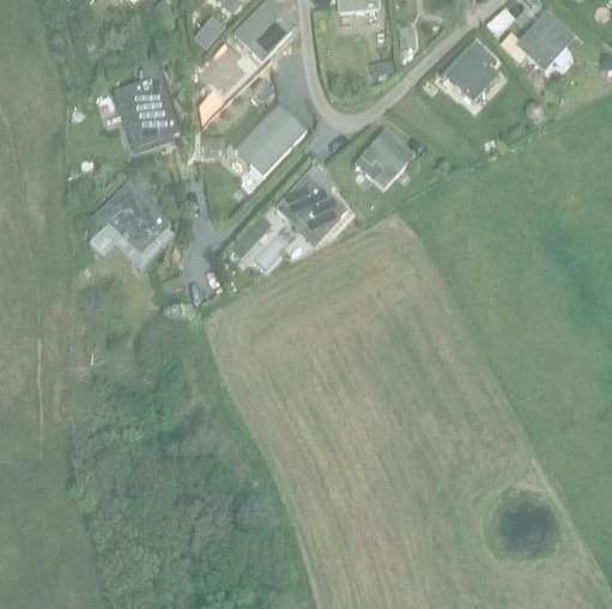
[(141,0),(138,4),(132,10),(141,18),(158,0),(141,0)]
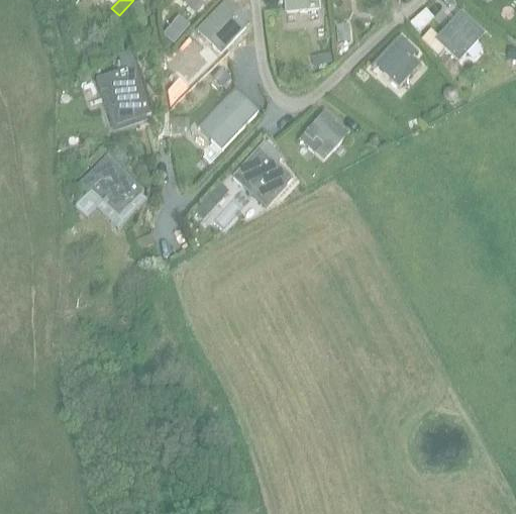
[(216,39),(224,47),(249,22),(228,0),(226,0),(204,22),(199,27),(213,42),(216,39)]
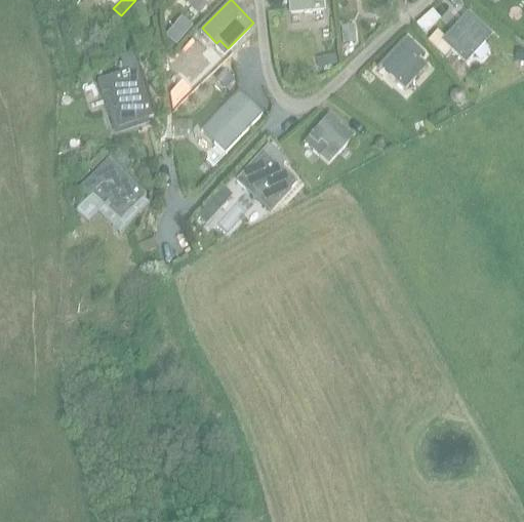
[(288,0),(289,9),(323,6),(322,0),(288,0)]
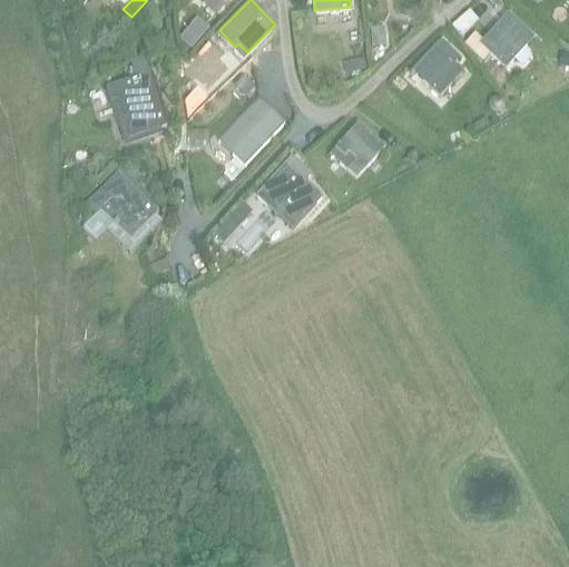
[(469,27),(479,18),(469,9),(451,26),(461,36),(469,27)]
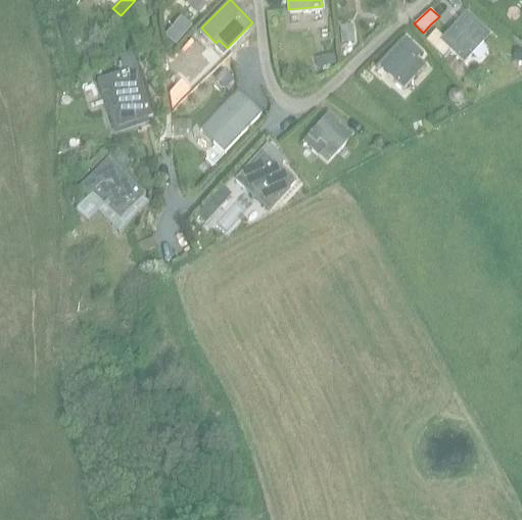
[(456,52),(462,58),(482,37),(476,31),(481,26),(465,10),(441,36),(457,51),(456,52)]
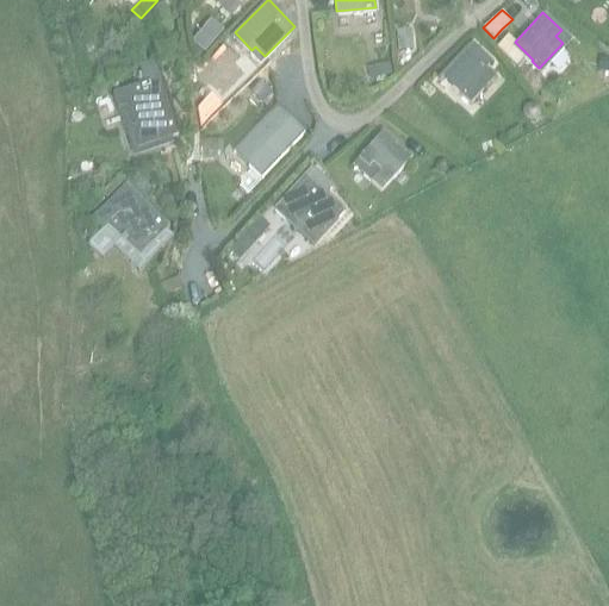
[(210,18),(192,39),(204,50),(222,30),(210,18)]
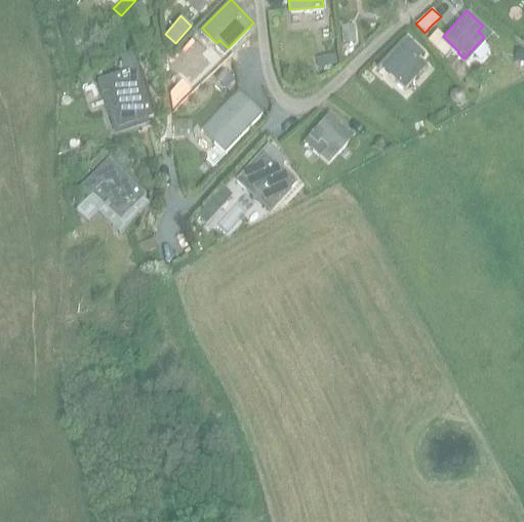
[(355,22),(341,23),(344,40),(357,38),(355,22)]
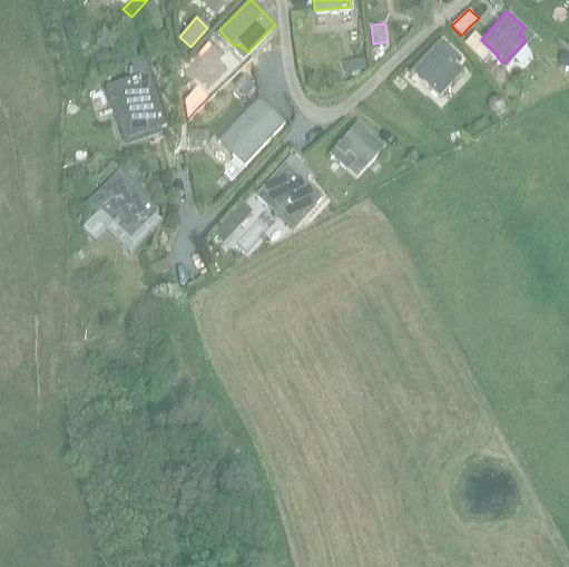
[(415,67),(433,84),(431,85),(440,94),(463,69),(454,60),(459,56),(442,39),(415,67)]
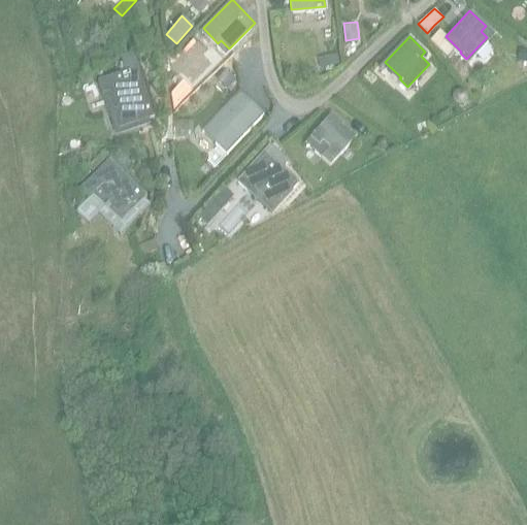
[(132,53),(120,57),(124,69),(136,65),(132,53)]
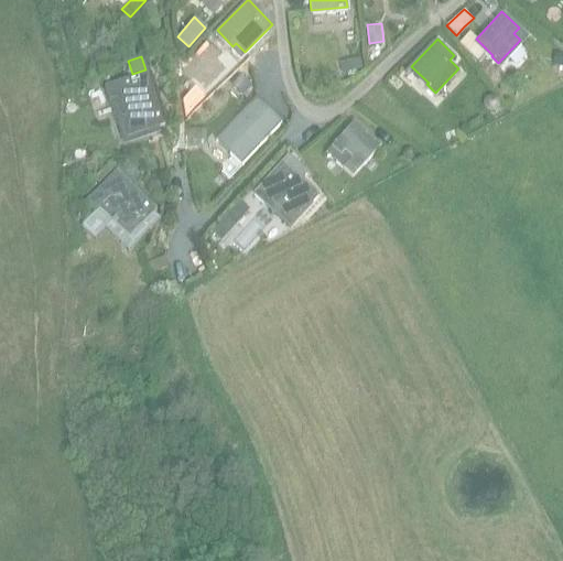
[(363,56),(343,60),(345,69),(365,66),(363,56)]
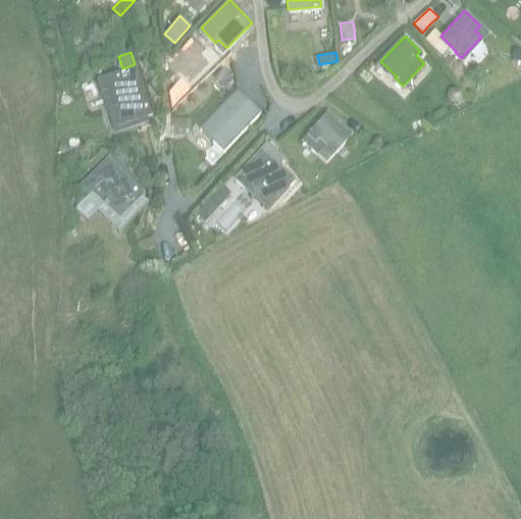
[(137,65),(97,78),(101,91),(106,90),(118,125),(152,115),(137,65)]
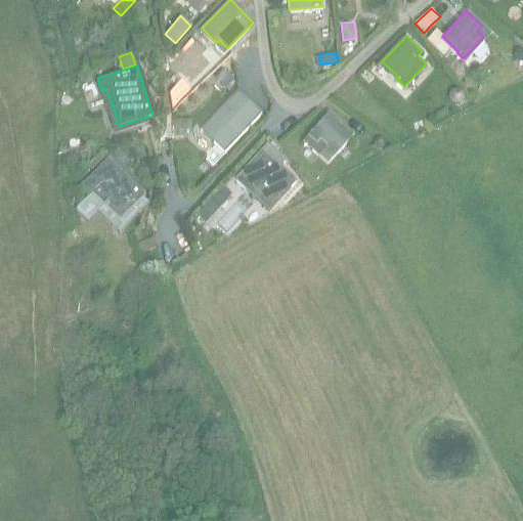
[(223,70),(214,79),(224,88),(232,79),(223,70)]
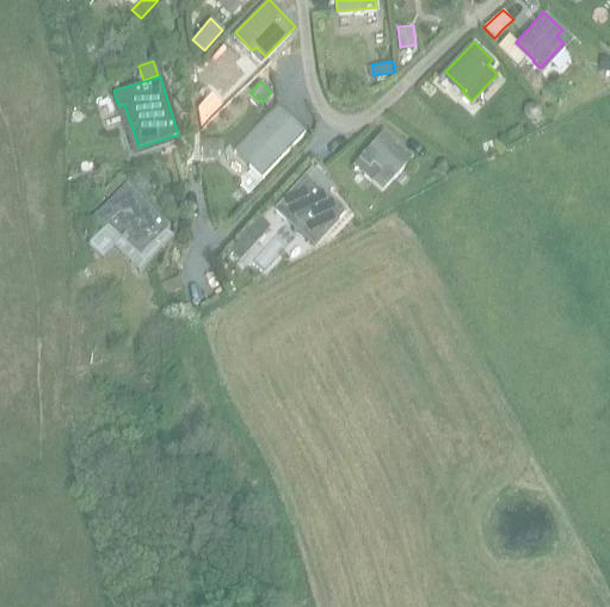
[(276,106),(236,147),(262,173),(302,131),(276,106)]
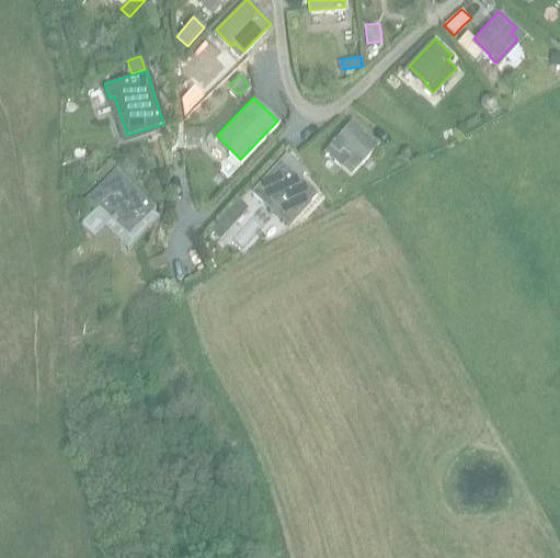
[(353,120),(329,145),(330,146),(340,155),(345,149),(352,157),(345,163),(342,167),(351,175),(379,145),(353,120)]
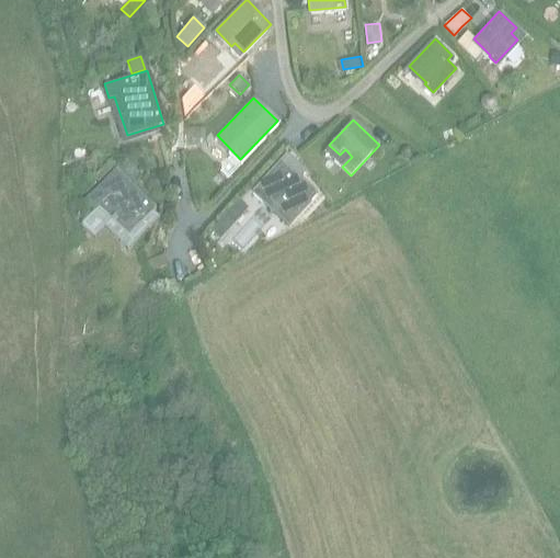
[(404,146),(401,149),(401,154),(404,158),(410,158),(413,155),(413,149),(410,146),(404,146)]
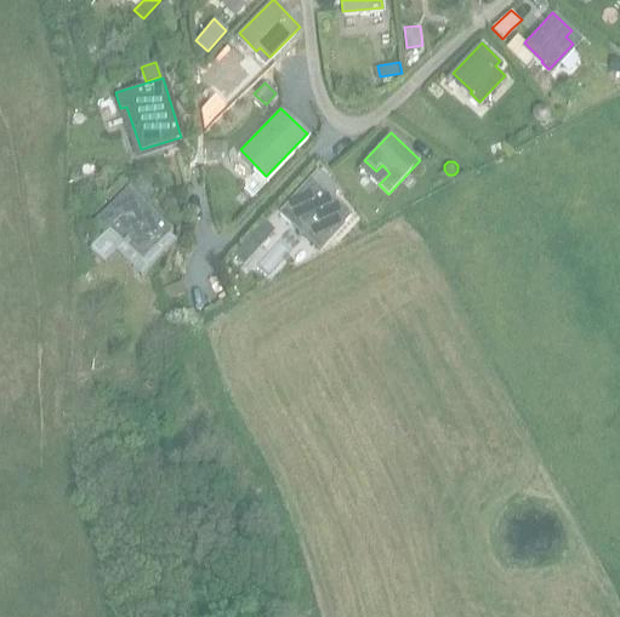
[(318,170),(280,210),(308,238),(323,222),(333,232),(350,213),(333,196),(339,189),(318,170)]
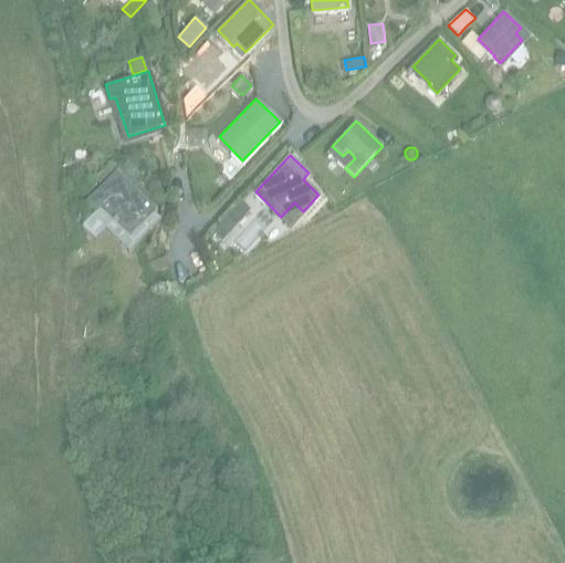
[(115,171),(82,202),(93,214),(98,209),(127,239),(155,214),(115,171)]
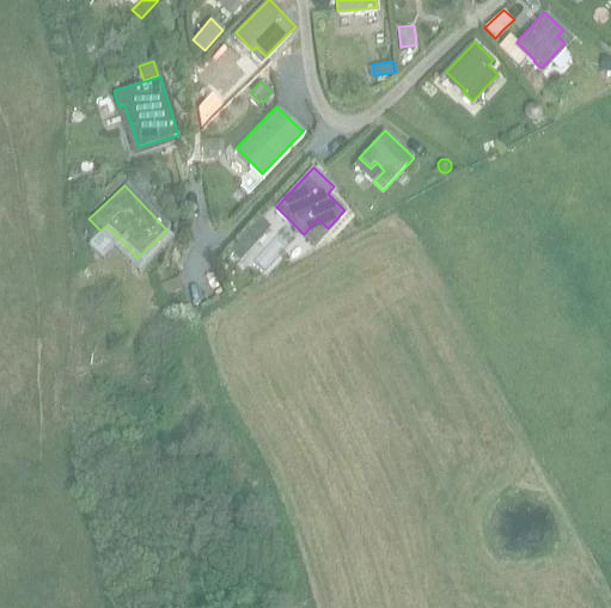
[(245,234),(256,244),(272,226),(262,216),(245,234)]
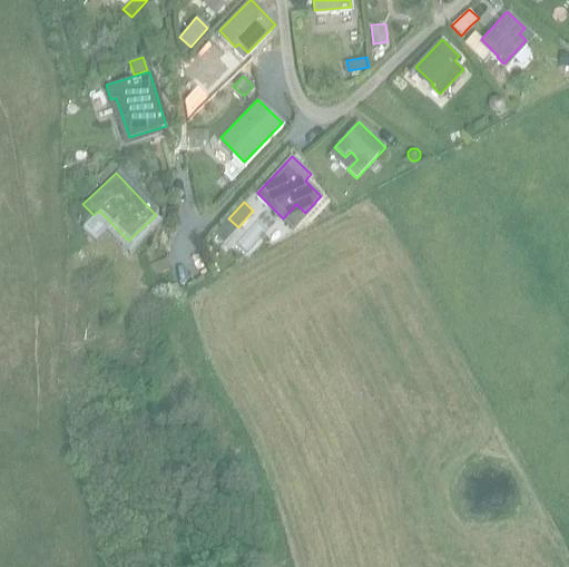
[(166,256),(153,262),(156,272),(170,265),(166,256)]
